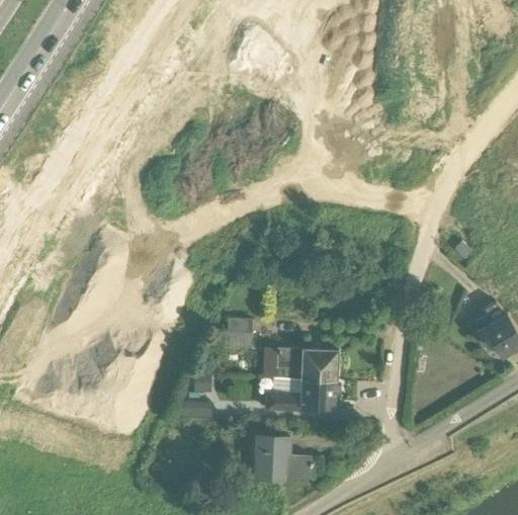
[(487,313),(472,321),(478,330),(477,330),(487,346),(493,342),(501,356),(517,345),(517,331),(506,313),(496,302),(484,309),(487,313)]
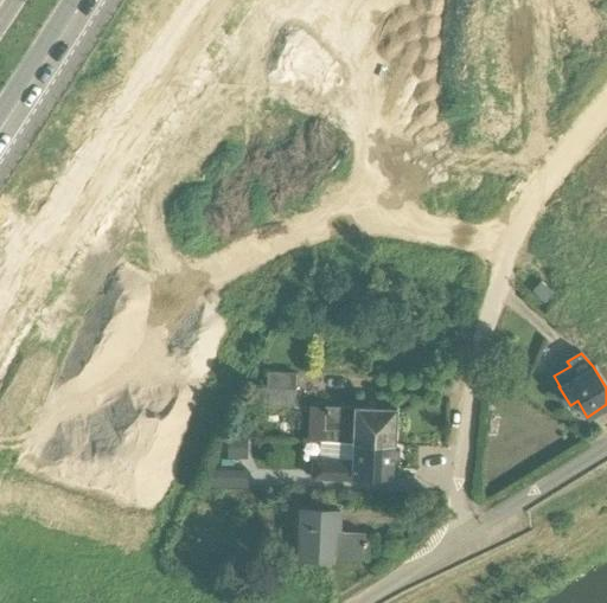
[(256,405),(294,406),(295,373),(267,372),(266,387),(256,386),(256,405)]
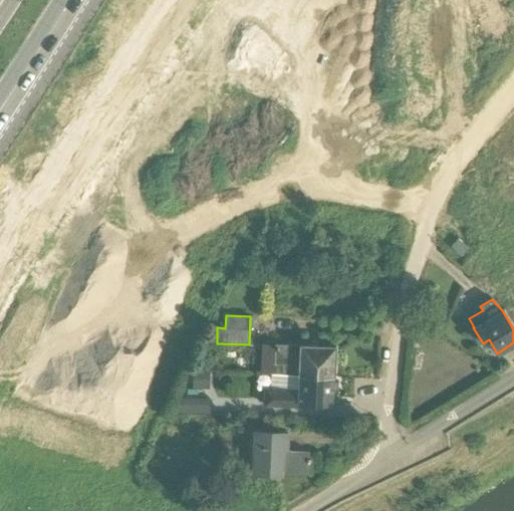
[(270,372),(334,376),(335,346),(261,343),(260,372),(270,372)]
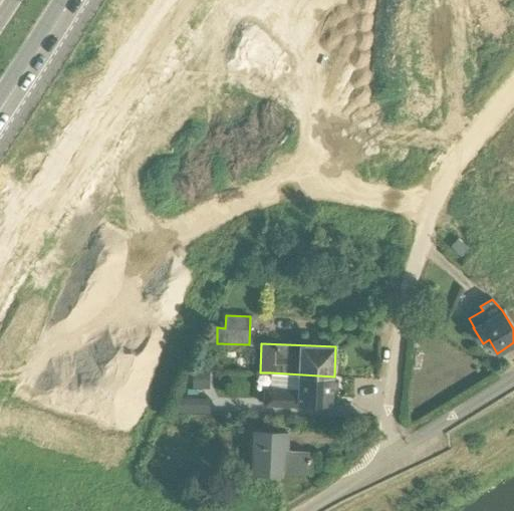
[(193,389),(209,390),(209,371),(193,371),(193,389)]
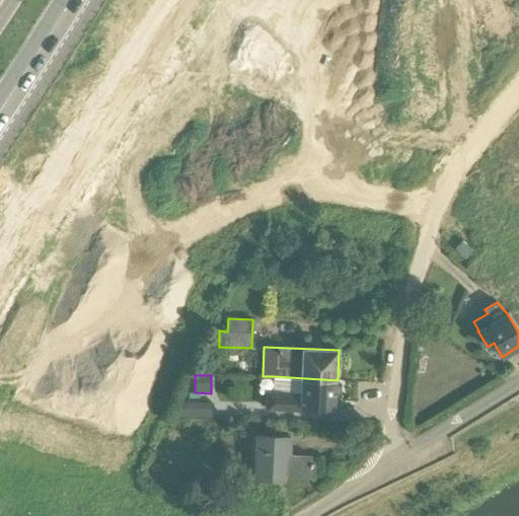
[(303,408),(336,409),(337,394),(341,394),(341,384),(337,384),(338,380),(273,376),(272,389),(266,389),(265,411),(303,413),(303,408)]
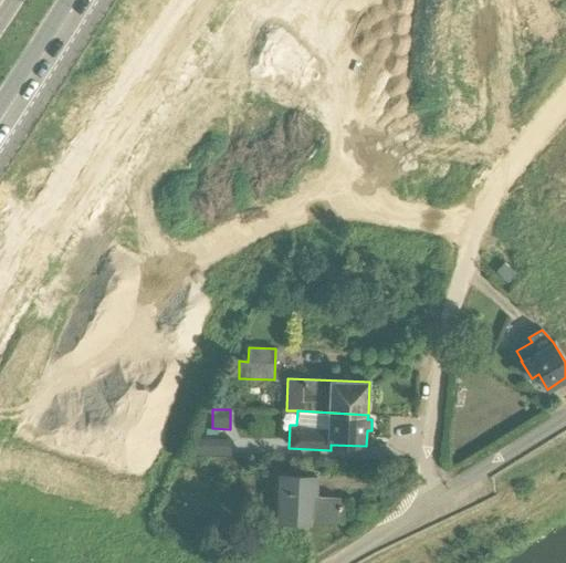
[(195,455),(230,456),(230,439),(195,438),(195,455)]
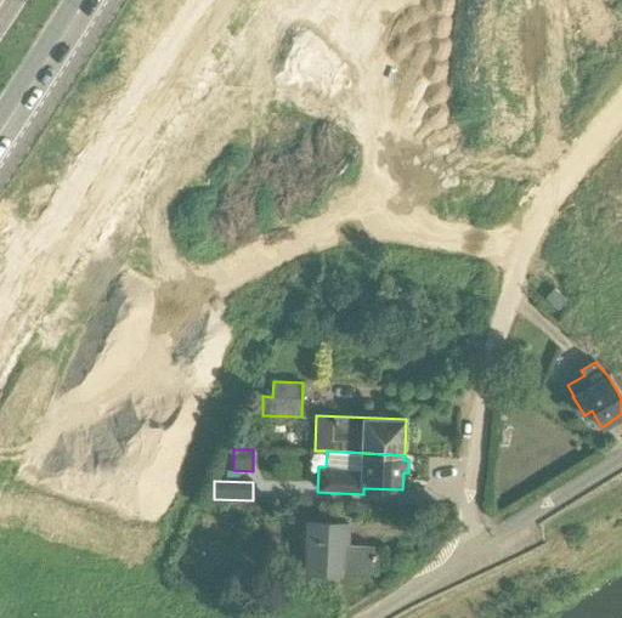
[(309,522),(307,571),(340,572),(340,568),(372,570),(372,573),(373,573),(374,548),(341,546),(341,540),(348,540),(348,523),(309,522)]
